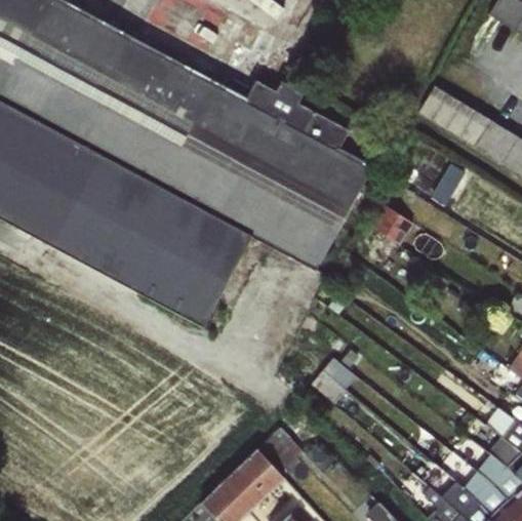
[(0,223),(209,321),(249,238),(321,271),(371,164),(339,150),(350,127),(254,83),(249,93),(47,0),(0,0),(0,223)]
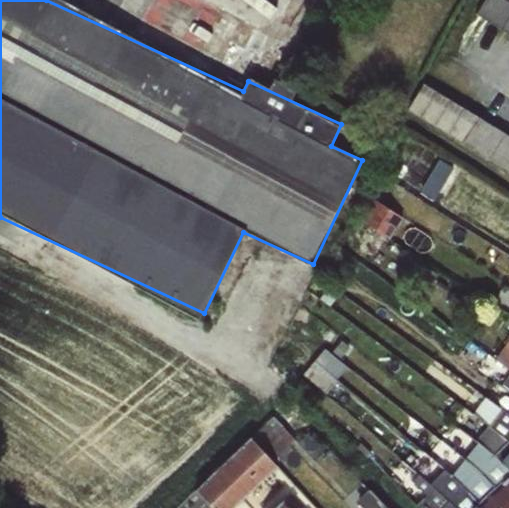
[(508,0),(486,0),(477,12),(508,37),(508,0)]
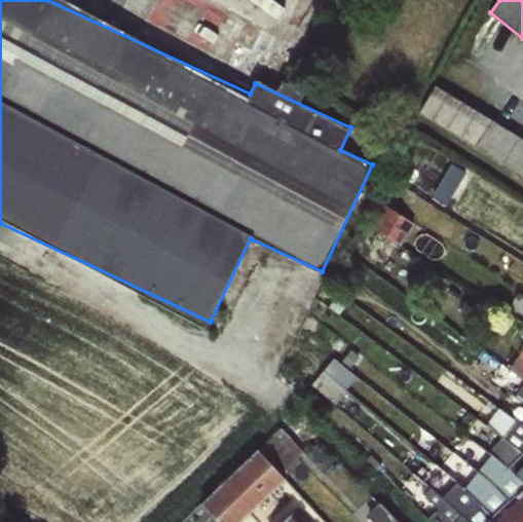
[(522,349),(510,372),(522,380),(522,349)]
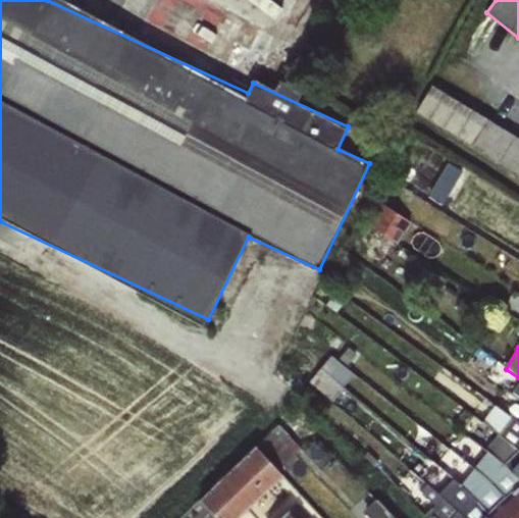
[(491,410),(484,426),(503,433),(510,417),(491,410)]
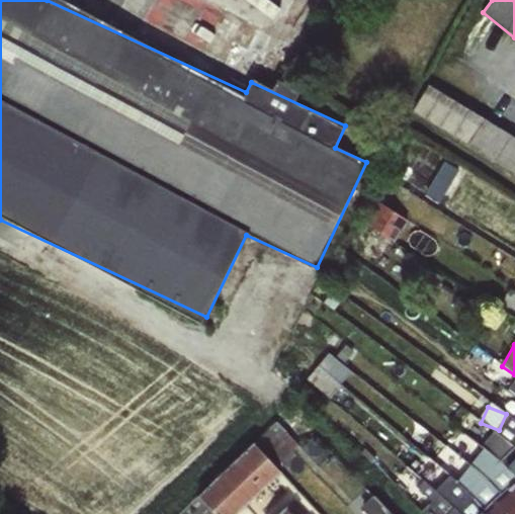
[(276,420),(197,496),(215,513),(233,513),(303,447),(276,420)]
